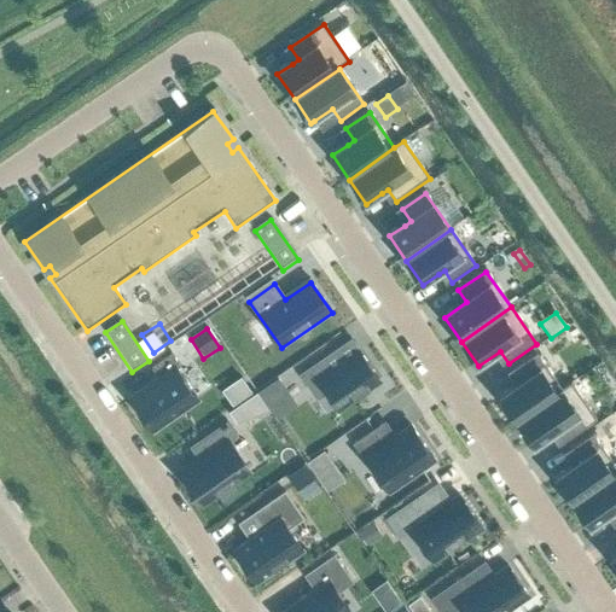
[(338,408),(379,380),(360,351),(332,371),(324,359),(301,376),(315,397),(326,391),(338,408)]
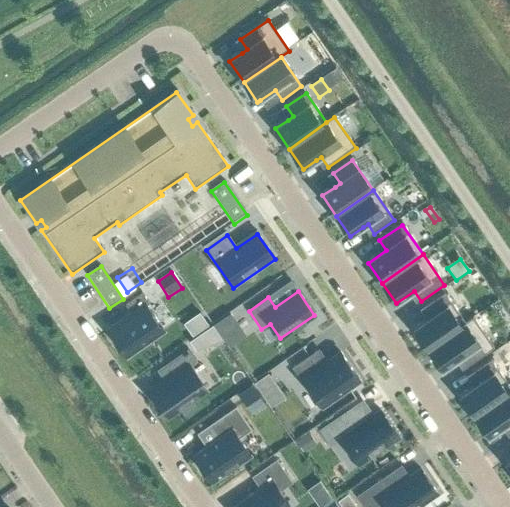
[(133,315),(109,331),(126,357),(164,331),(147,307),(150,305),(142,294),(126,305),(133,315)]
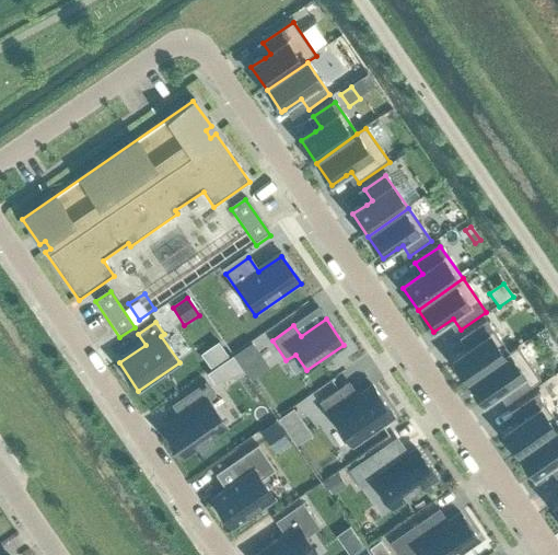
[(468,383),(509,355),(487,322),(465,336),(473,347),(453,361),(468,383)]
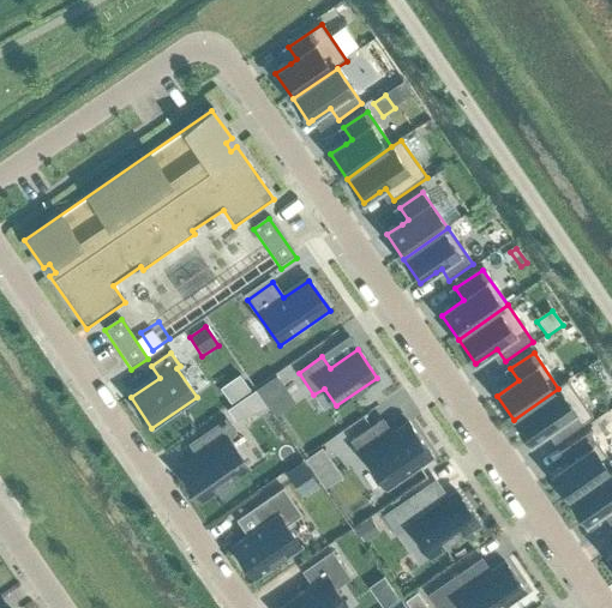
[(275,419),(297,404),(277,377),(256,391),(270,411),(275,419)]
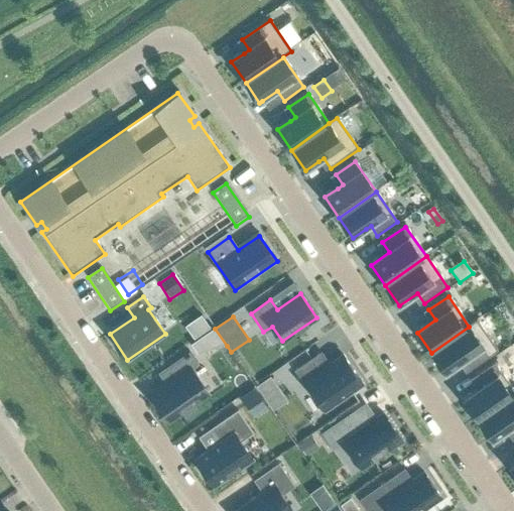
[(477,321),(469,327),(431,353),(445,373),(464,361),(471,371),(498,352),(477,321)]
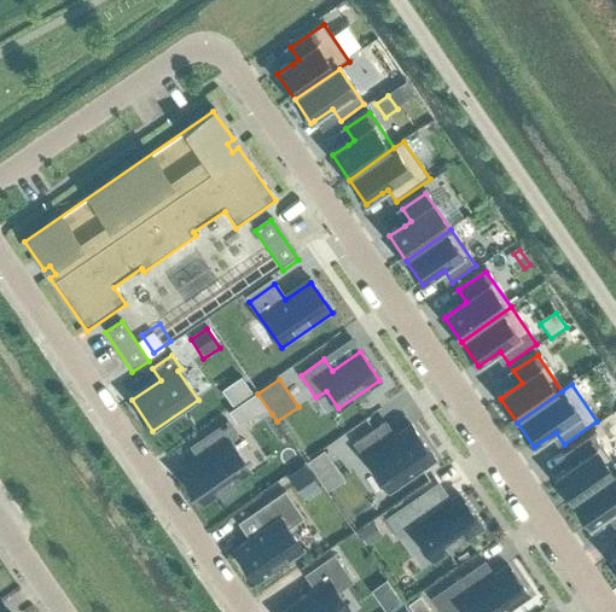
[(228,413),(237,425),(251,421),(240,406),(228,413)]
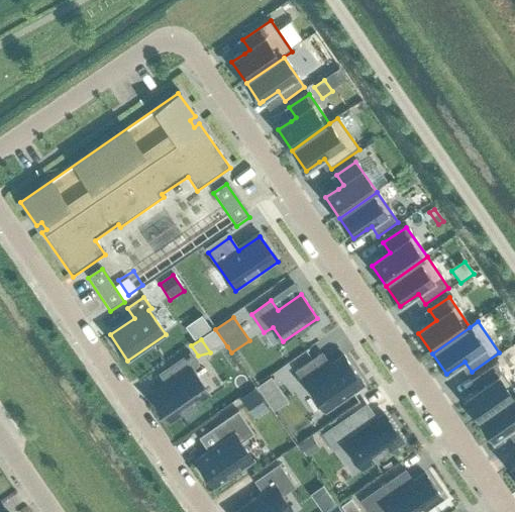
[(167,387),(152,397),(171,423),(184,414),(186,417),(199,408),(197,405),(209,397),(192,371),(199,367),(190,353),(167,370),(175,382),(167,387)]
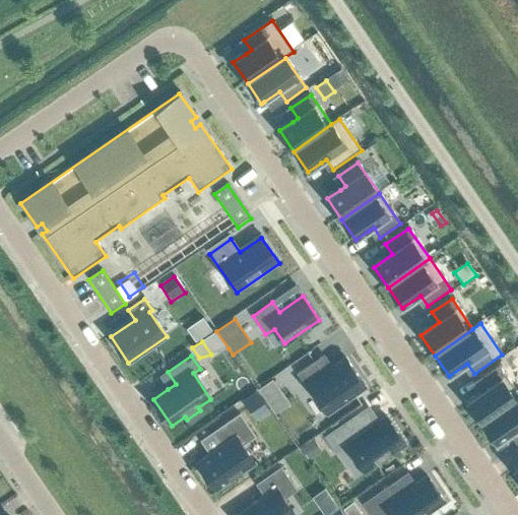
[(365,387),(346,361),(332,371),(323,358),(298,375),(308,390),(309,389),(326,413),(338,405),(340,407),(354,397),(353,395),(365,387)]
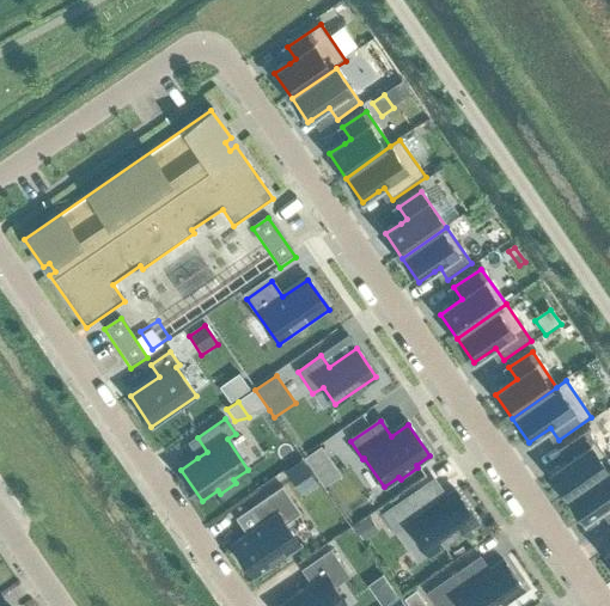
[(568,499),(609,469),(609,464),(587,432),(565,447),(573,459),(551,475),(568,499)]
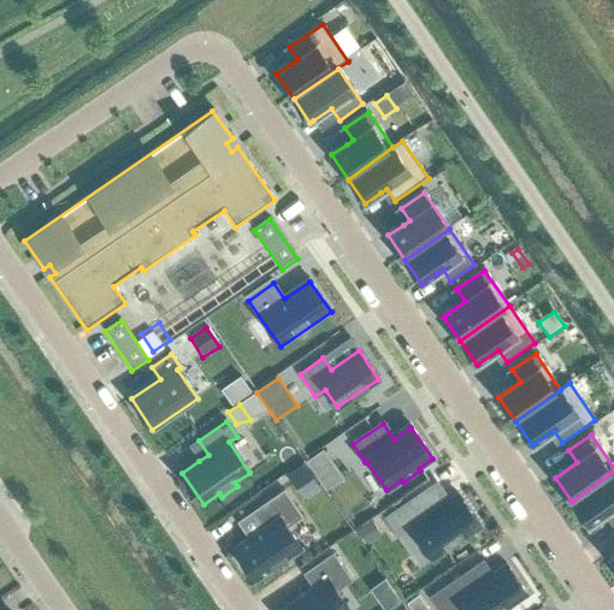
[(613,472),(572,502),(589,526),(610,511),(613,516),(613,472)]
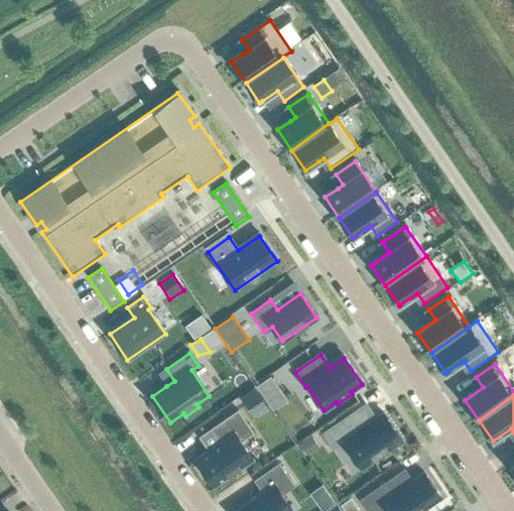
[(253,434),(238,412),(212,430),(221,443),(197,461),(214,486),(252,460),(240,443),(253,434)]
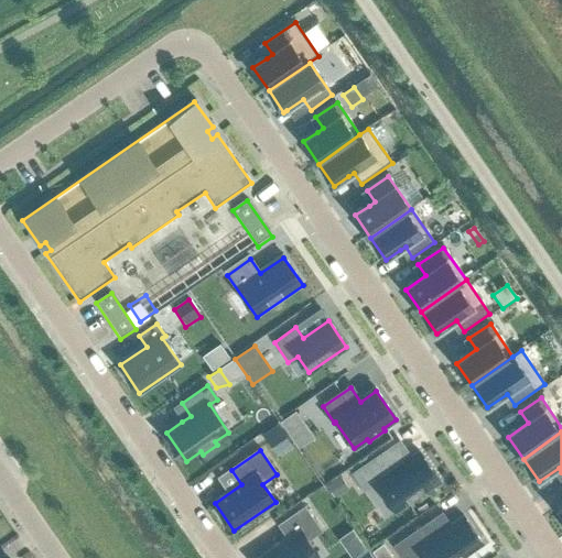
[(397,514),(441,483),(420,455),(393,473),(382,457),(354,477),(366,493),(377,484),(397,514)]
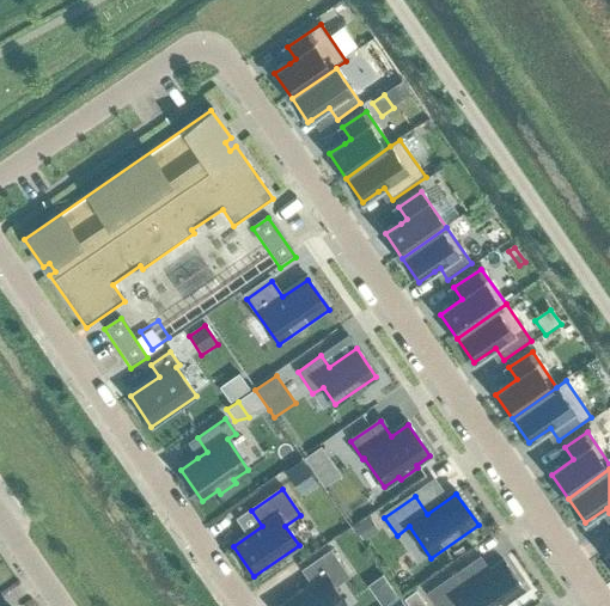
[(364,543),(379,531),(370,519),(354,530),(364,543)]
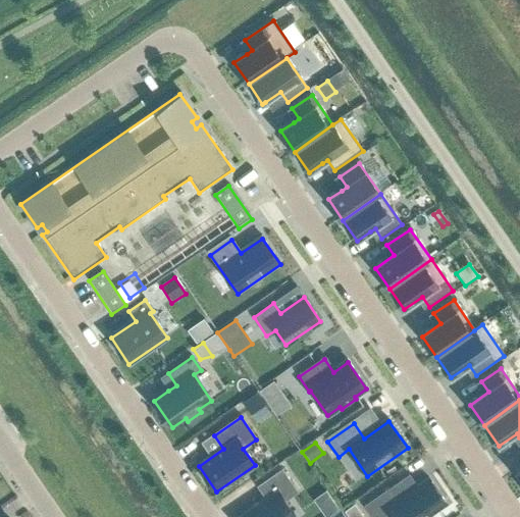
[(298,494),(282,471),(258,487),(266,501),(244,516),(295,516),(286,503),(298,494)]
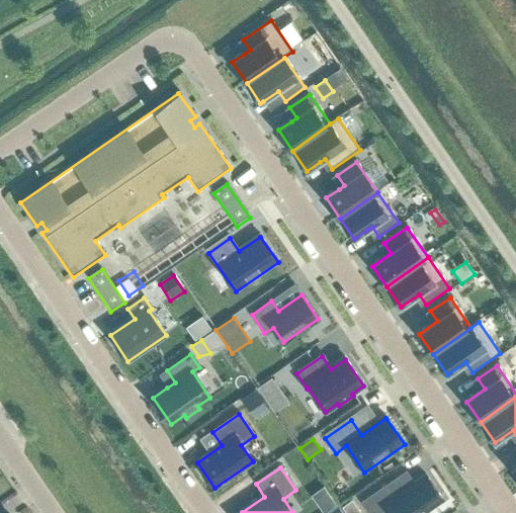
[(427,511),(442,501),(426,477),(400,495),(392,483),(361,504),(367,512),(427,512),(427,511)]
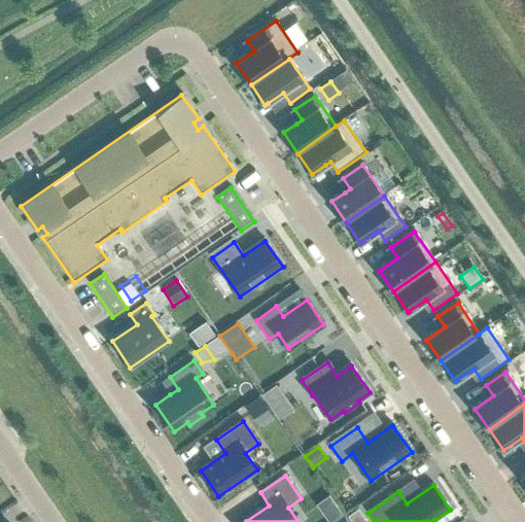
[(357,510),(346,517),(349,521),(364,521),(357,510)]
